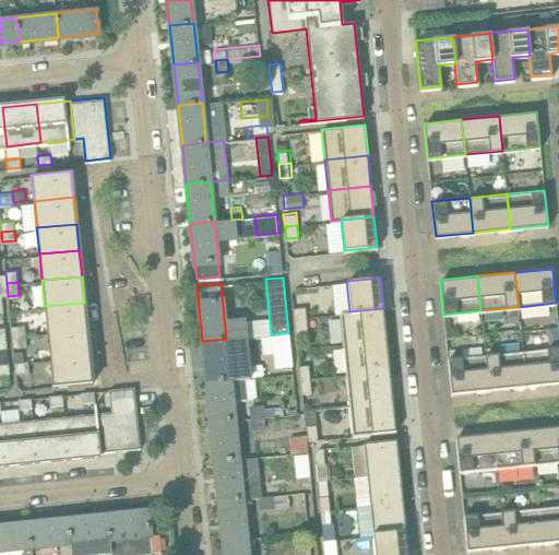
[(84,303),(44,306),(47,332),(87,329),(84,303)]
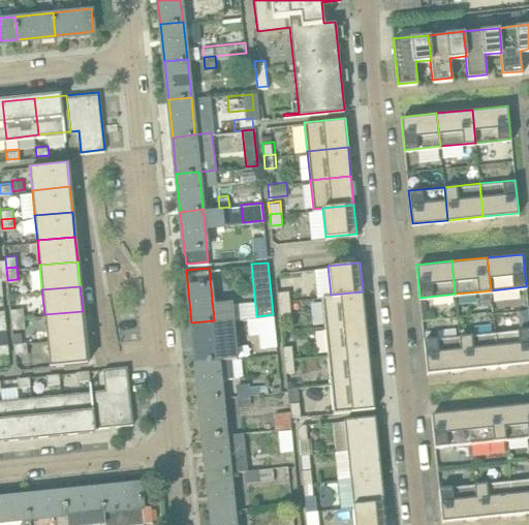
[(278,302),(289,301),(288,289),(277,290),(278,302)]
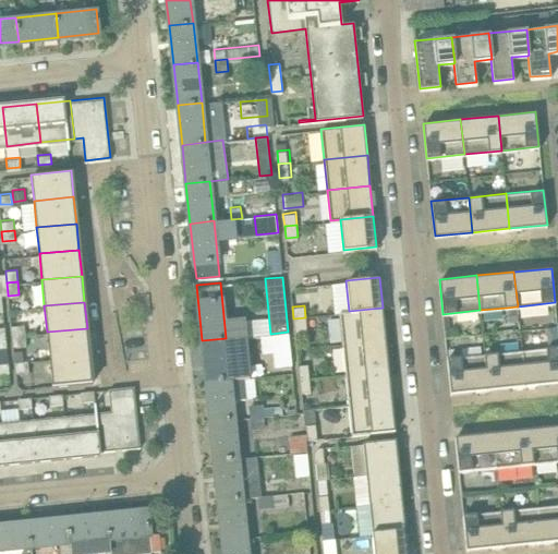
[(518,320),(517,306),(507,308),(508,321),(518,320)]
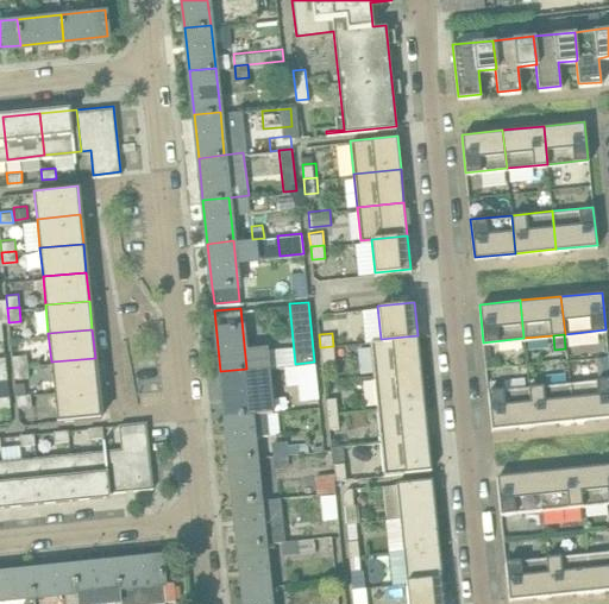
[(381,339),(370,340),(374,373),(421,369),(418,335),(381,339)]
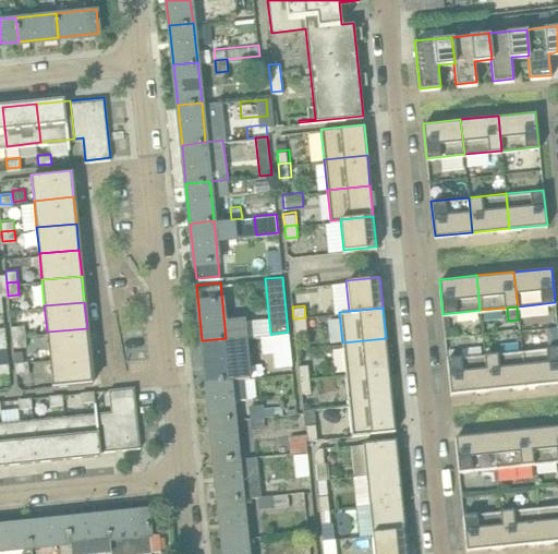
[(305,317),(293,318),(294,330),(307,329),(305,317)]
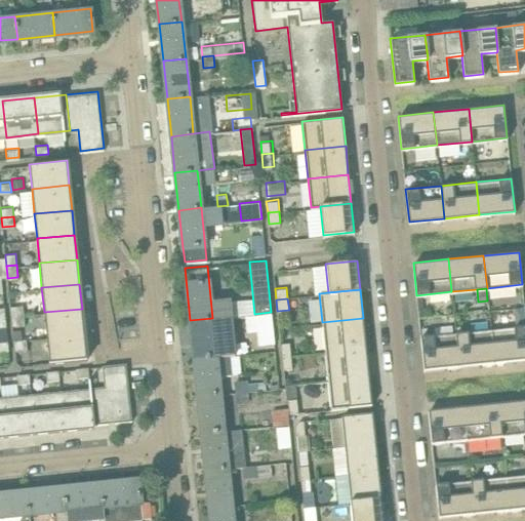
[(11,315),(24,314),(23,305),(10,306),(11,315)]
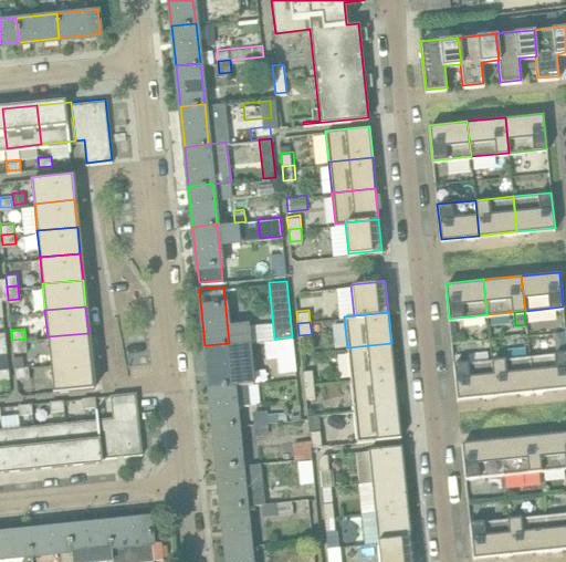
[(558,339),(565,337),(565,336),(565,329),(553,330),(554,334),(554,335),(558,339)]
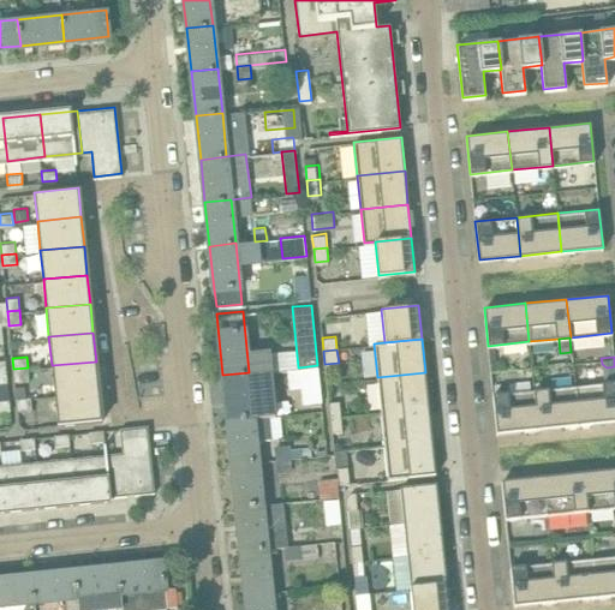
[(574,362),(575,371),(585,370),(584,360),(574,362)]
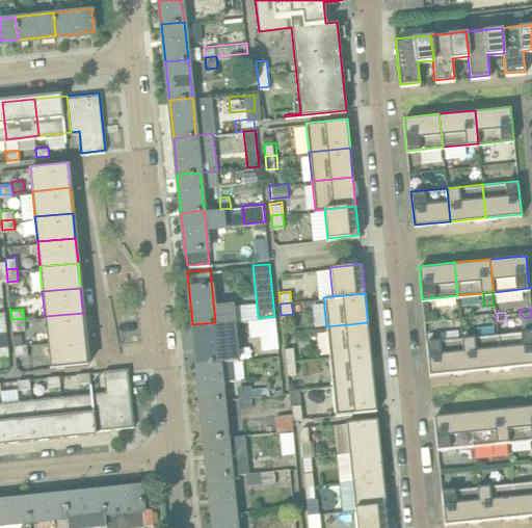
[(83,313),(45,316),(47,342),(85,338),(83,313)]
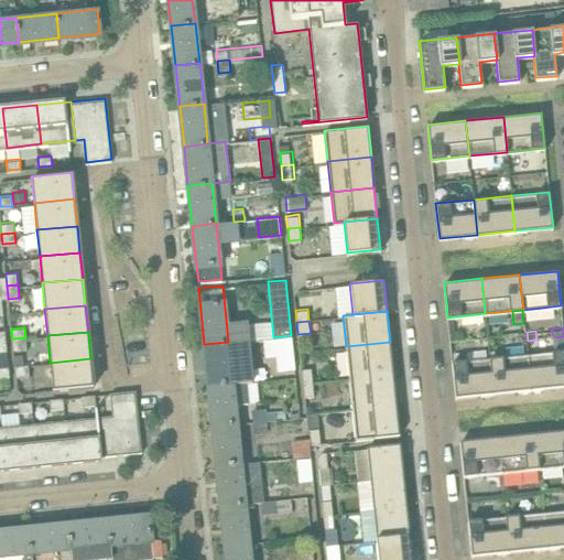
[(275,355),(293,353),(291,335),(273,337),(263,338),(264,356),(275,355)]
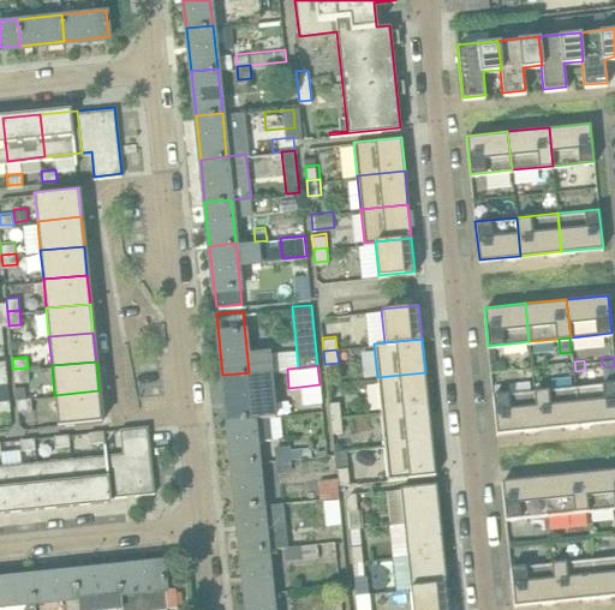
[(29,378),(28,368),(13,369),(15,381),(29,378)]
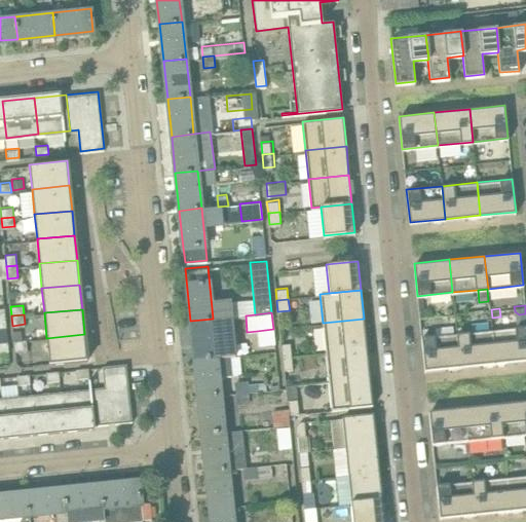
[(217,357),(213,319),(190,321),(194,359),(217,357)]
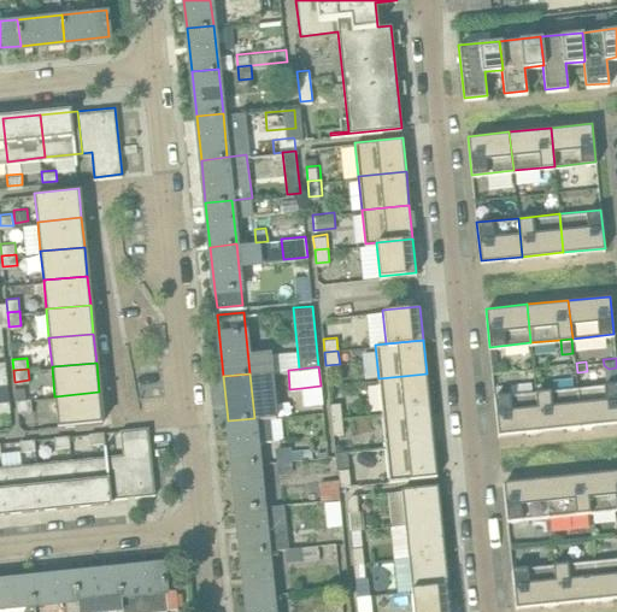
[(427,374),(378,378),(382,412),(430,407),(427,374)]
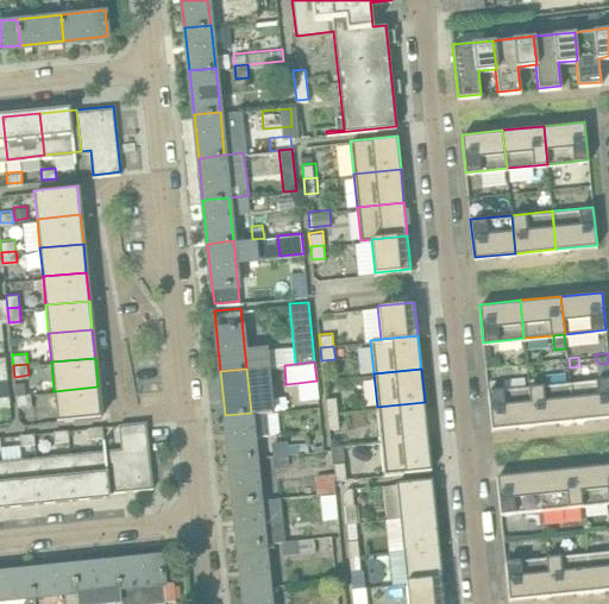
[(608,377),(570,382),(573,419),(608,415),(608,377)]
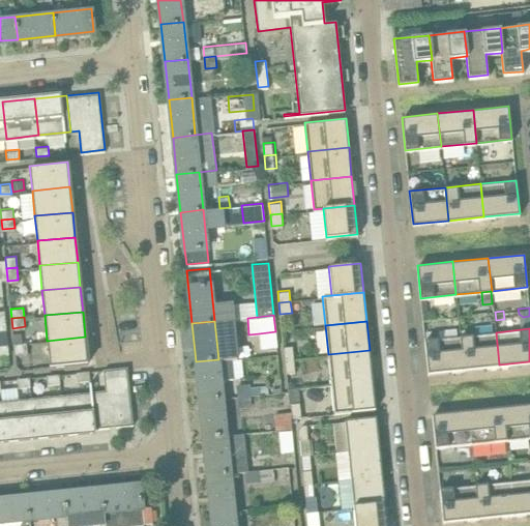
[(499,364),(496,332),(460,335),(464,369),(499,364)]
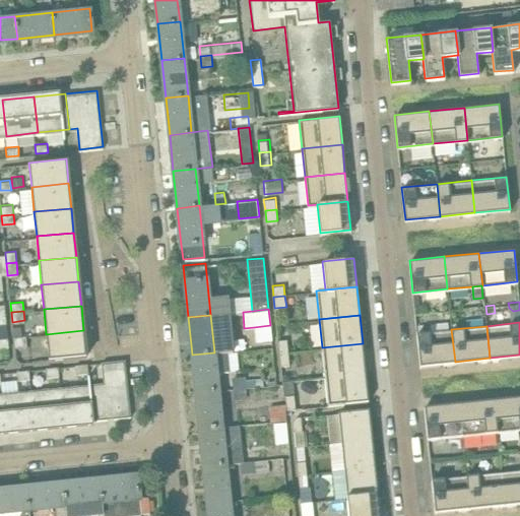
[(455,362),(451,329),(416,333),(419,366),(455,362)]
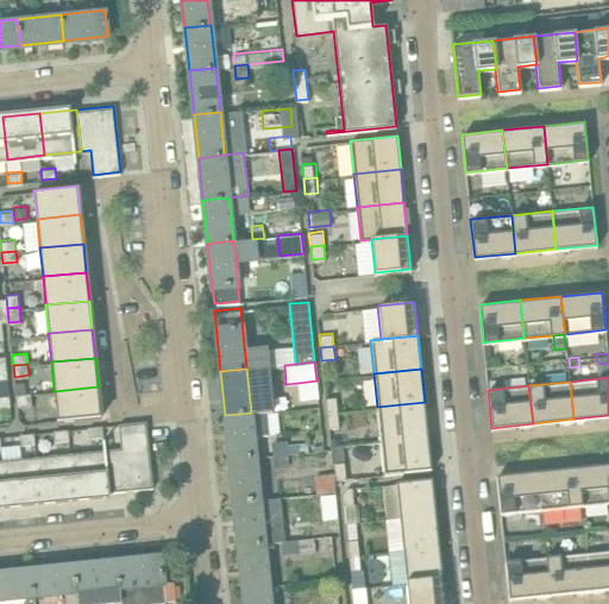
[(100,415),(98,387),(54,391),(57,420),(100,415)]
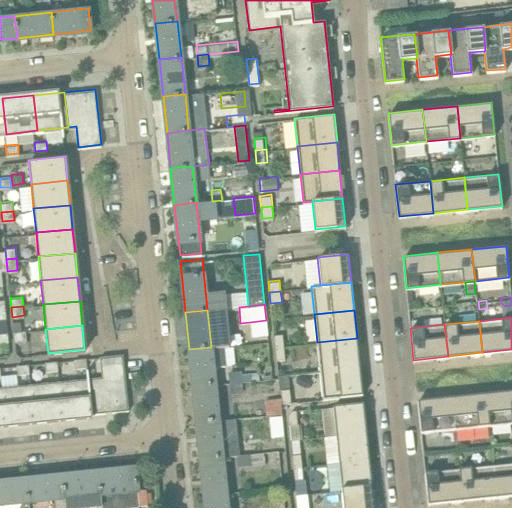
[(14,341),(26,339),(25,330),(13,331),(14,341)]
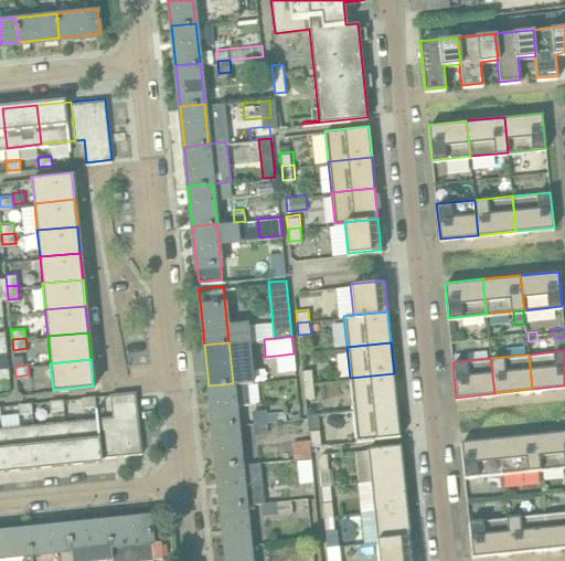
[(0,367),(0,378),(9,377),(8,367),(0,367)]
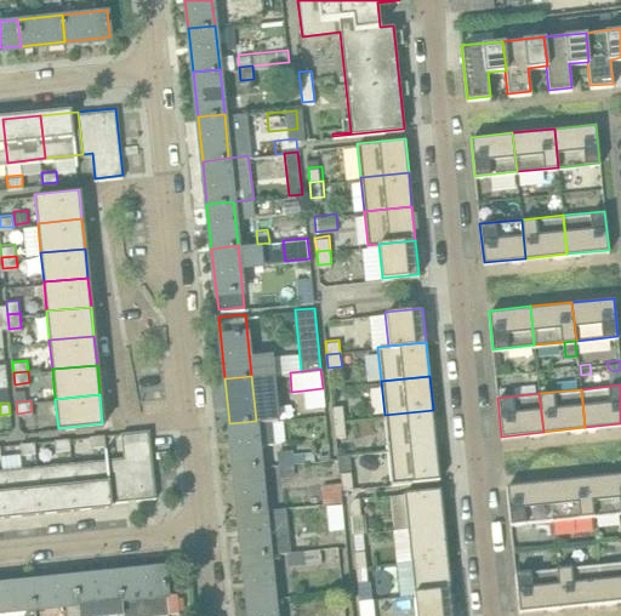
[(343,404),(332,404),(334,420),(345,418),(343,404)]
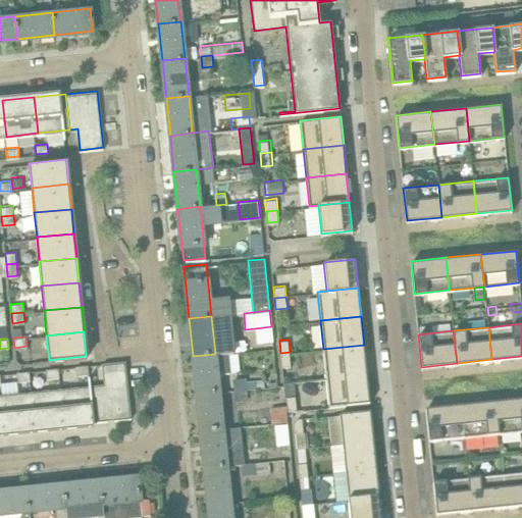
[(364,345),(323,349),(326,377),(366,373),(364,345)]
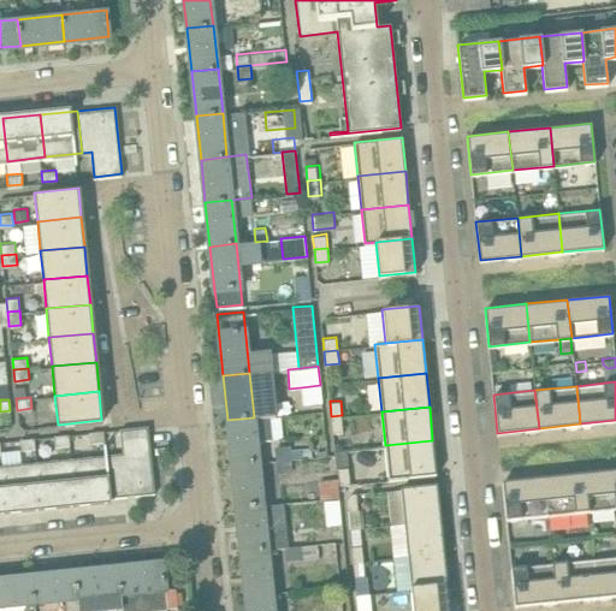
[(268,415),(254,417),(227,420),(232,463),(259,461),(256,440),(271,439),(268,415)]
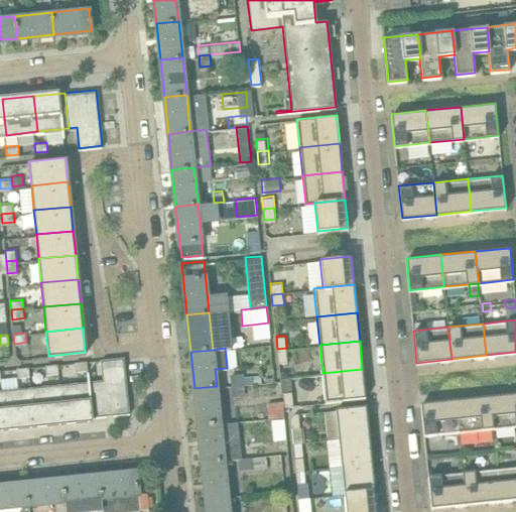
[(277,349),(278,362),(287,361),(286,348),(277,349)]
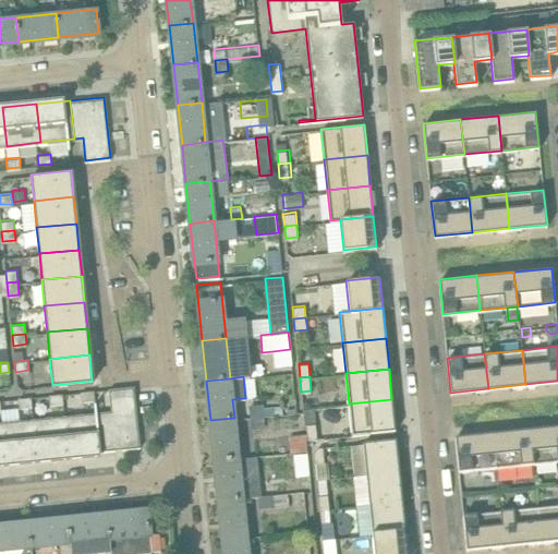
[(101,411),(106,449),(140,446),(133,385),(108,388),(110,410),(101,411)]
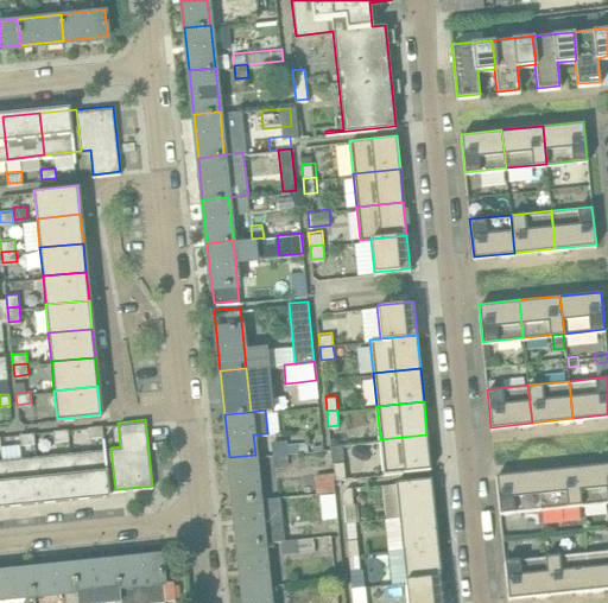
[(102,435),(101,424),(87,425),(88,436),(102,435)]
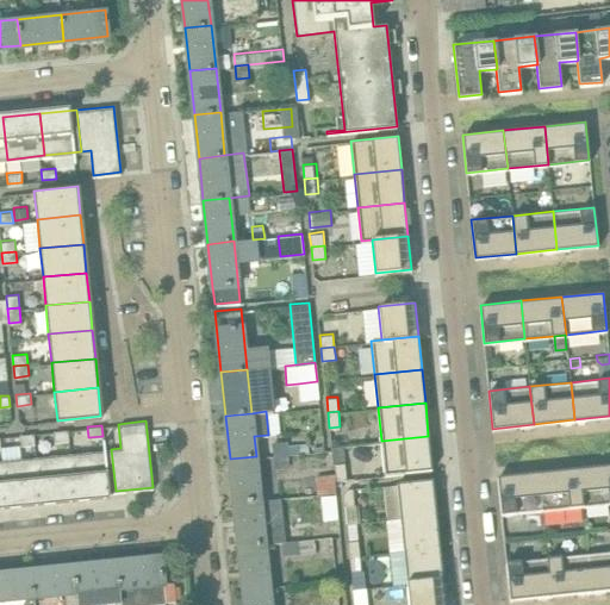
[(68,429),(54,430),(55,441),(69,440),(68,429)]
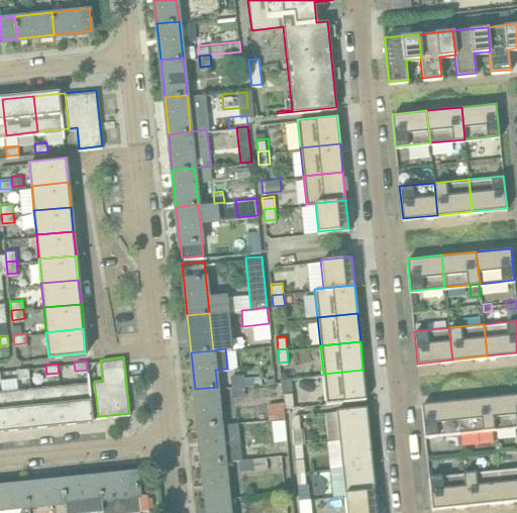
[(16,368),(17,377),(29,376),(28,367),(16,368)]
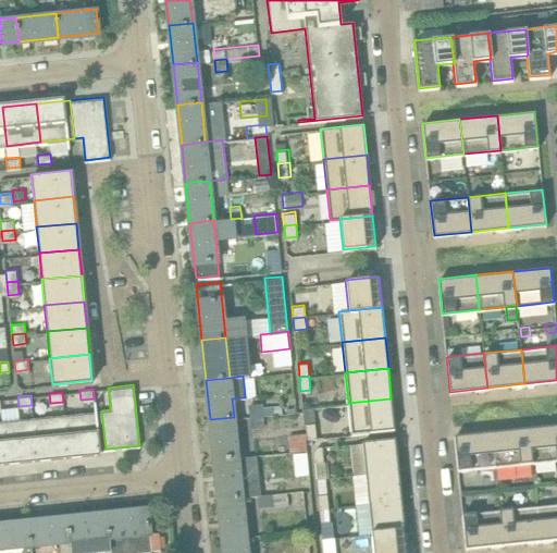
[(394,429),(391,398),(348,403),(351,433),(394,429)]
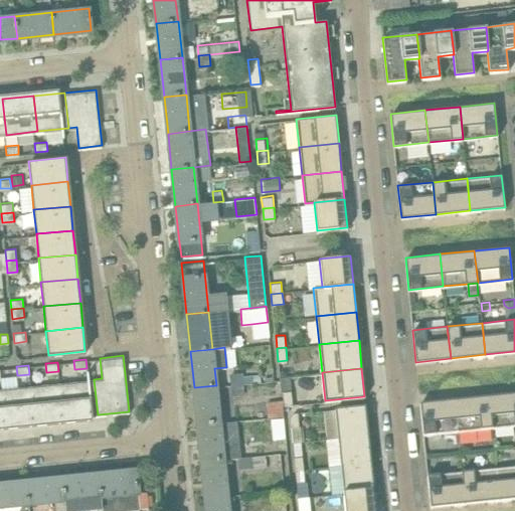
[(231,383),(241,382),(240,371),(230,372),(231,383)]
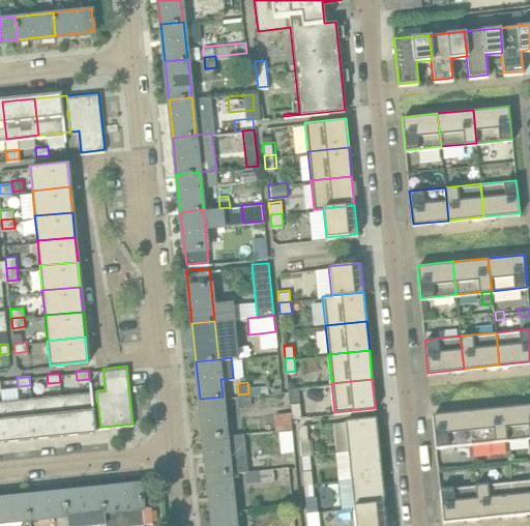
[(247,386),(248,395),(268,392),(267,384),(247,386)]
